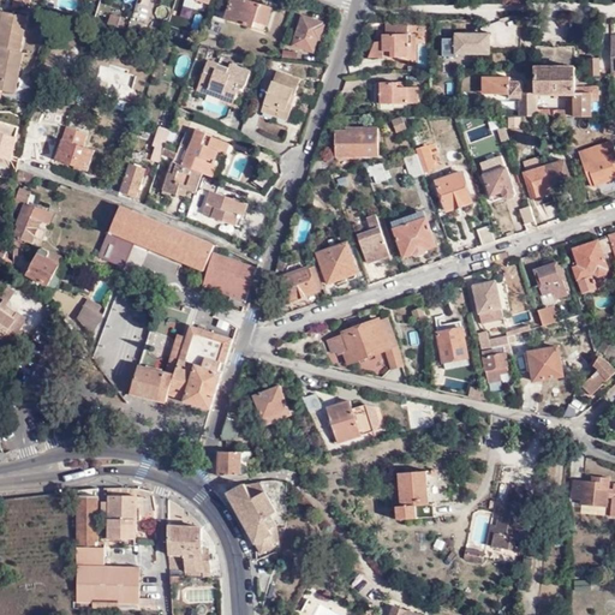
[(273,7),(263,4),(251,0),(233,0),(228,18),(254,27),(256,18),(267,23),(273,7)]
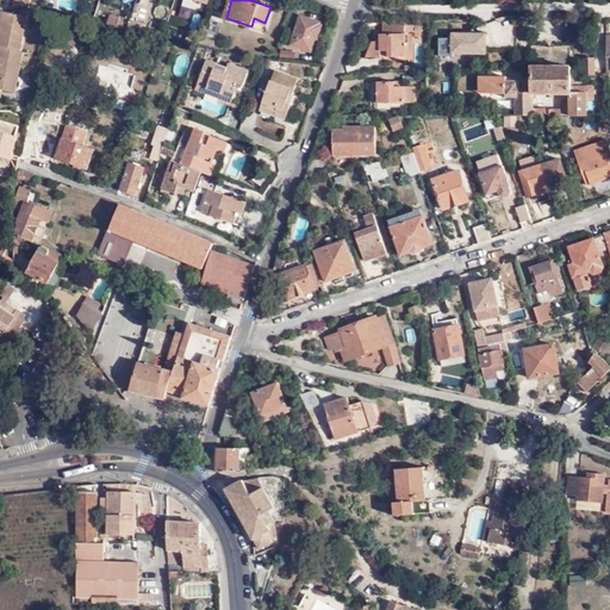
[(29,16),(4,11),(0,27),(0,88),(17,92),(20,74),(24,51),(22,51),(29,16)]
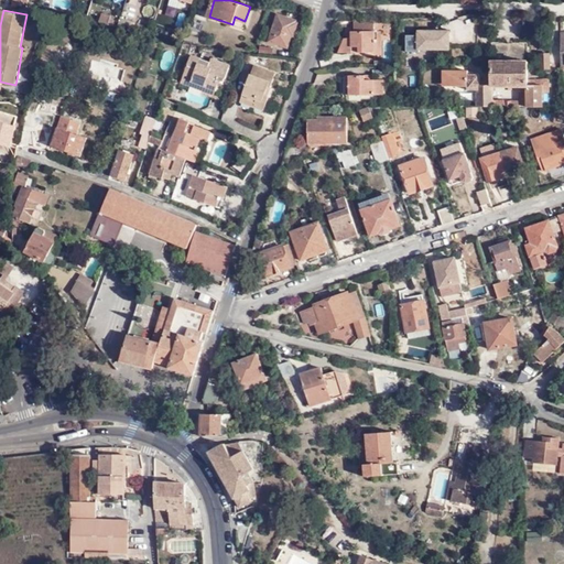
[(104,11),(100,21),(110,23),(114,13),(104,11)]
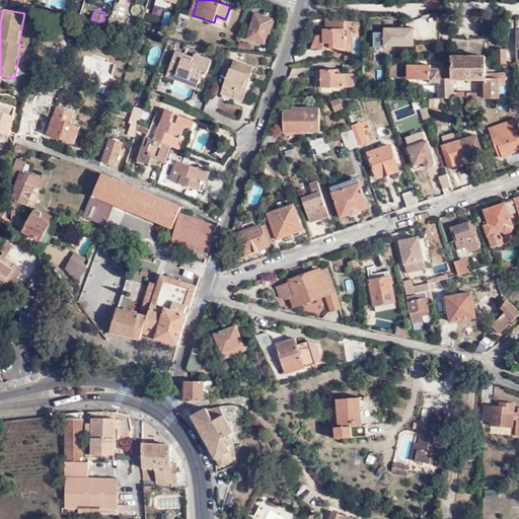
[(272,18),(255,13),(248,36),(265,43),(268,32),(270,33),(274,21),(271,21),(272,18)]
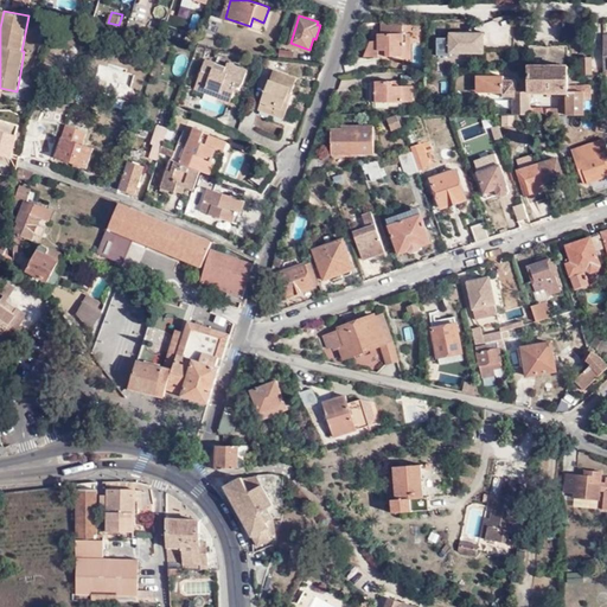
[(402,32),(403,21),(381,21),(381,32),(377,32),(377,38),(369,40),(364,56),(378,56),(378,50),(387,50),(387,56),(404,56),(404,32),(402,32)]
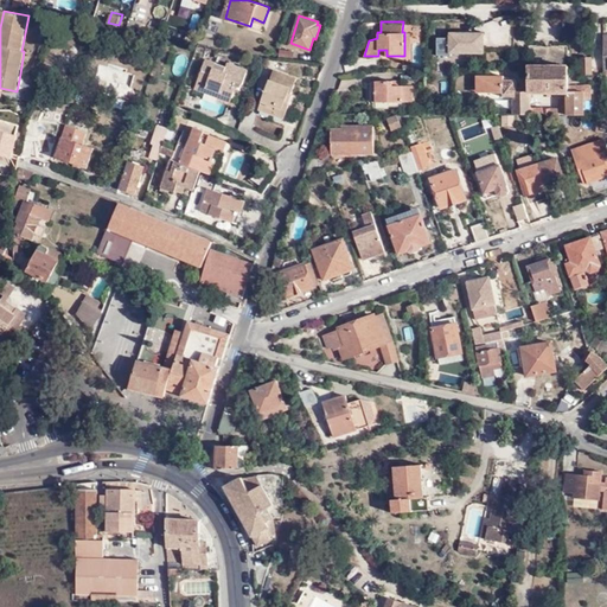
[(186,38),(198,40),(200,34),(187,31),(186,38)]
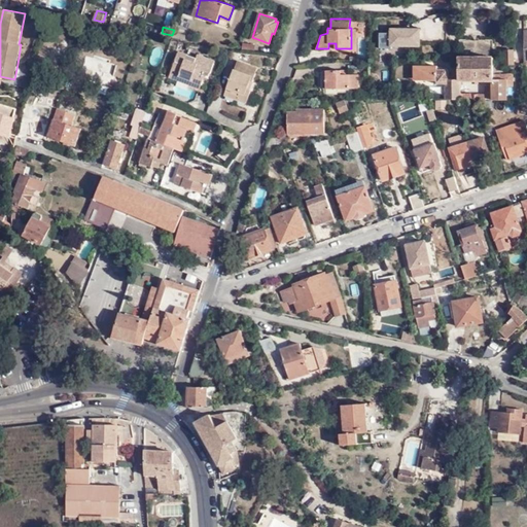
[(378,28),(379,46),(421,46),(421,27),(378,28)]
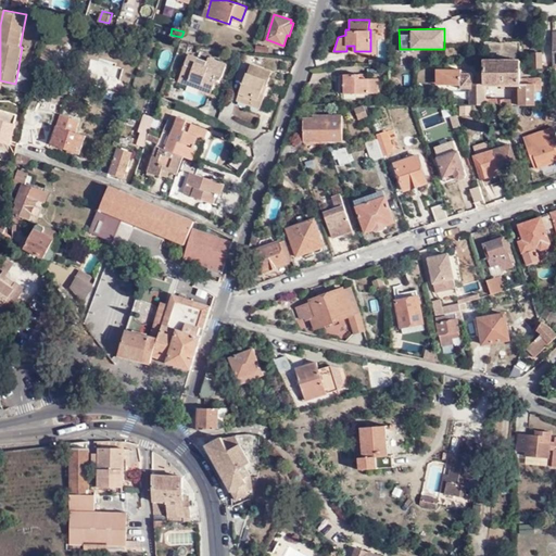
[(178,81),(186,84),(187,80),(199,85),(198,88),(209,93),(214,80),(210,78),(211,75),(219,78),(225,64),(206,58),(204,62),(197,60),(198,58),(187,53),(178,81)]
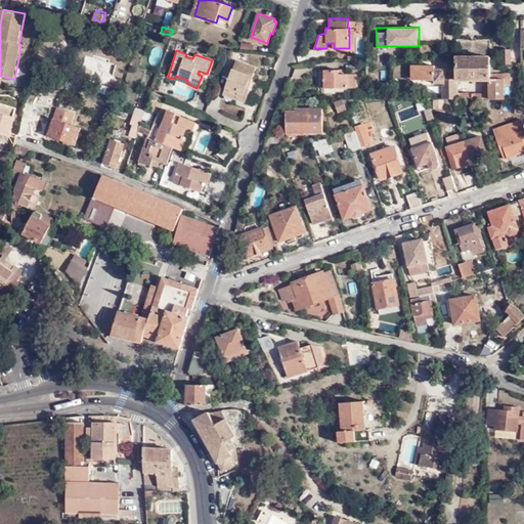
[(510,66),(510,51),(500,50),(500,66),(510,66)]
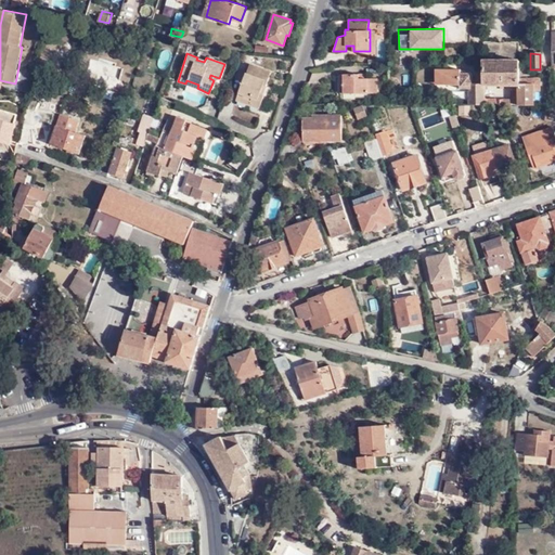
[(518,61),(482,61),(483,80),(483,99),(493,99),(494,105),(500,105),(518,106),(518,79),(518,61)]
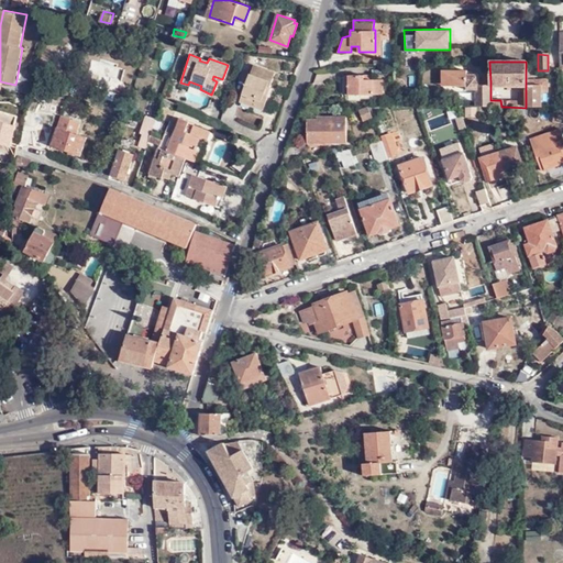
[(276,72),(255,65),(251,75),(253,76),(244,101),(260,107),(261,103),(266,106),(269,96),(266,95),(269,85),(272,86),(276,72)]
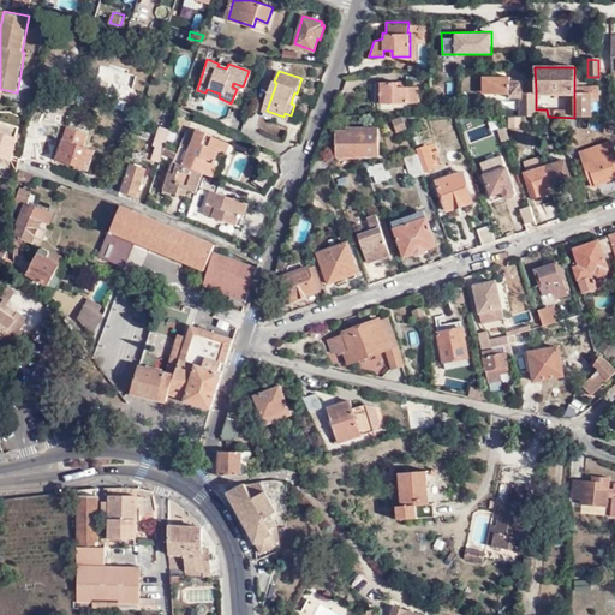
[(487,83),(490,77),(482,77),(482,95),(493,95),(487,83)]
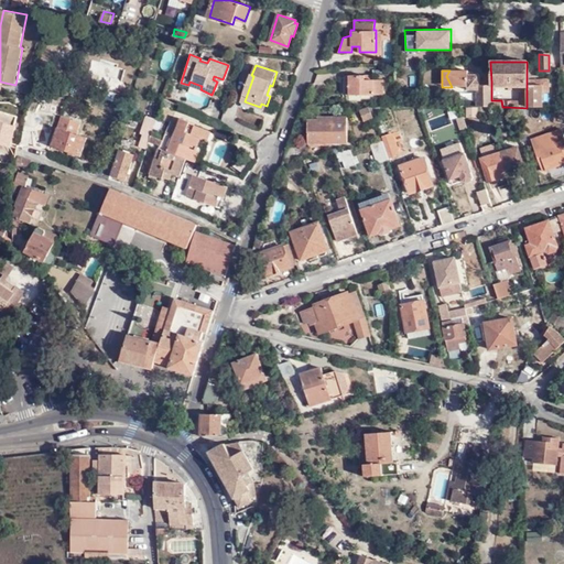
[(479,85),(479,82),(479,71),(449,71),(446,76),(452,87),(467,86),(467,90),(476,90),(476,85),(479,85)]
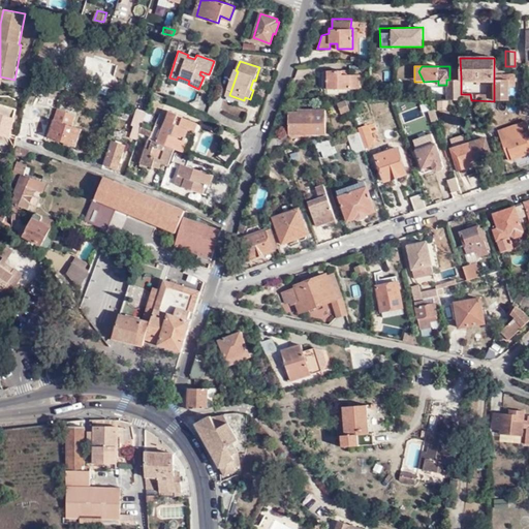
[(343,74),(343,70),(325,70),(325,81),(329,81),(329,89),(361,89),(361,74),(350,74),(343,74)]
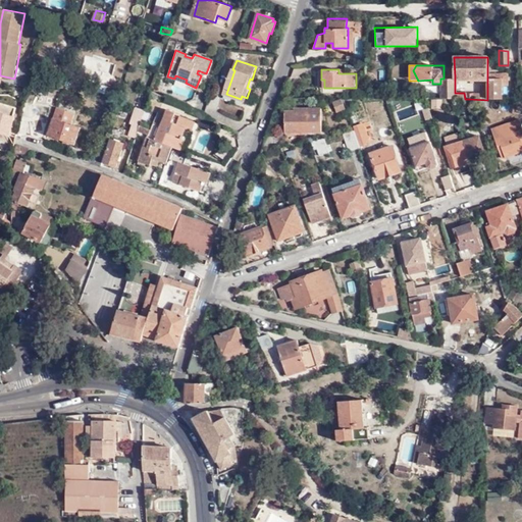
[(500,73),(487,74),(487,100),(502,99),(502,80),(500,80),(500,73)]
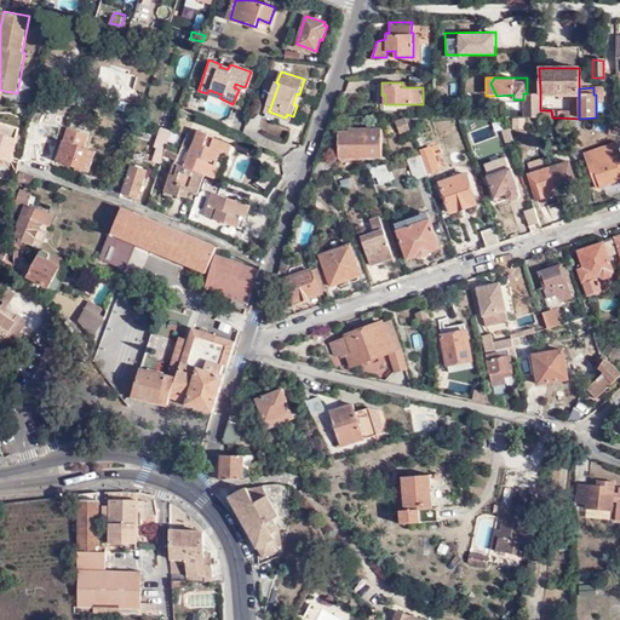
[(596,118),(603,118),(603,87),(593,87),(593,95),(596,95),(596,118)]
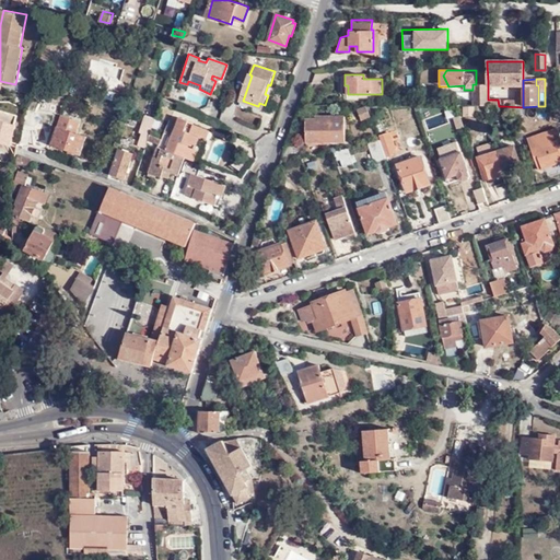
[(488,100),(488,81),(479,81),(479,84),(476,84),(473,84),(473,90),(473,106),(480,106),(487,106),(499,106),(498,100),(488,100)]
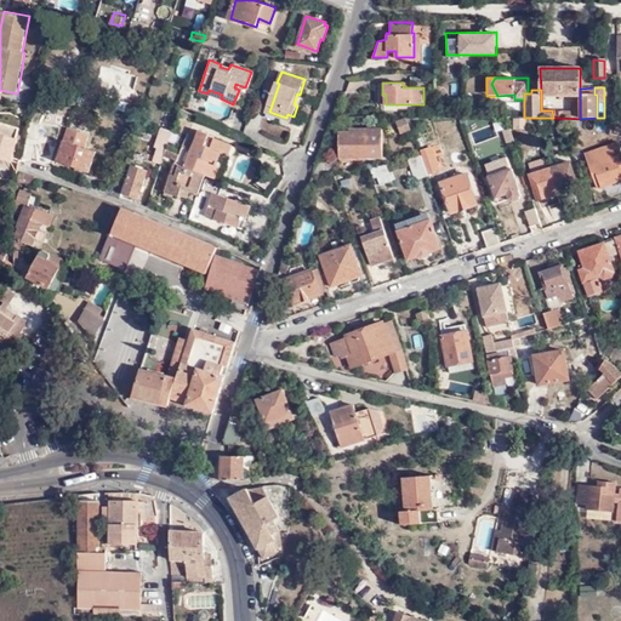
[(12,121),(0,117),(0,157),(13,160),(21,136),(23,137),(23,135),(21,134),(22,126),(13,124),(12,121)]
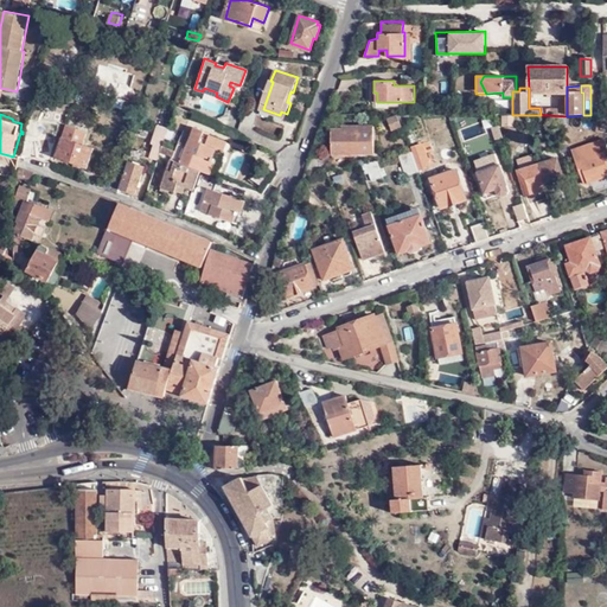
[(397,115),(385,115),(390,129),(395,127),(397,132),(401,131),(400,126),(401,125),(397,115)]
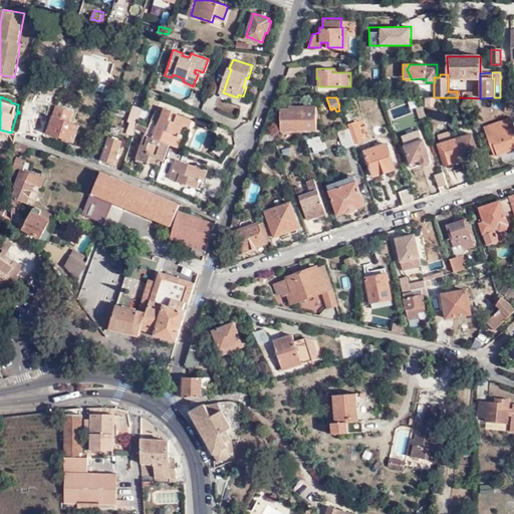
[(126,134),(134,136),(138,125),(144,108),(134,105),(129,119),(131,120),(126,134)]
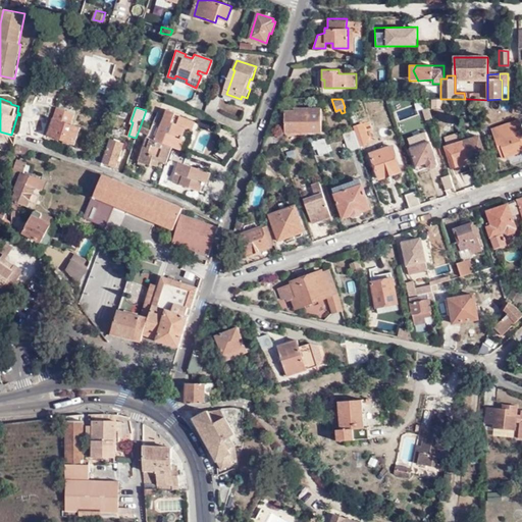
[(321,108),(291,109),(291,111),(285,111),(285,135),(321,134),(321,108)]
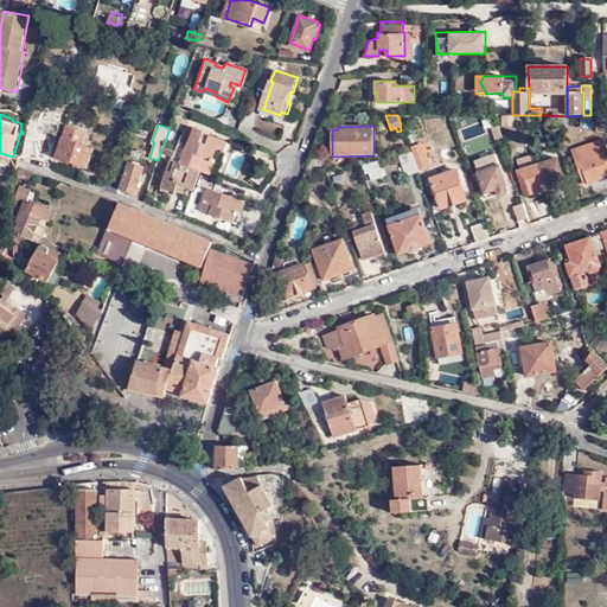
[(181,141),(176,154),(173,158),(213,174),(223,151),(225,152),(229,142),(211,135),(209,141),(204,139),(208,132),(197,127),(190,145),(181,141)]
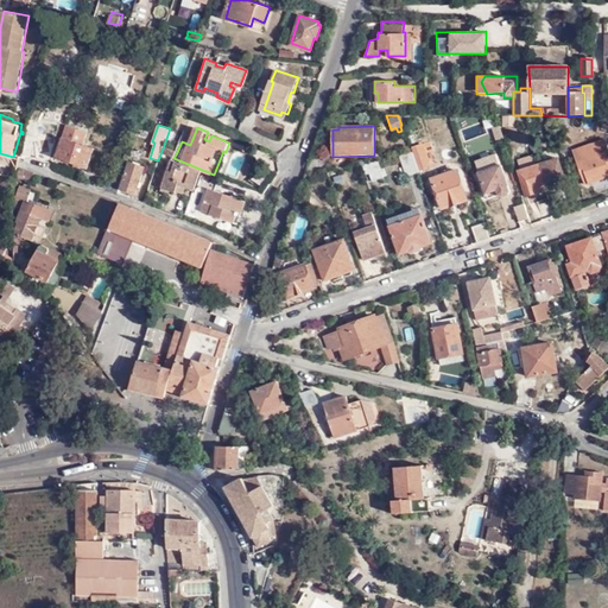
[(95,147),(64,137),(57,157),(88,168),(95,147)]
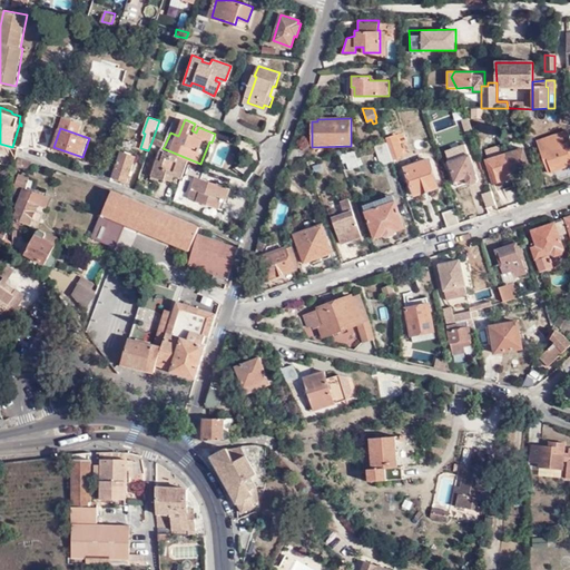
[(389,130),(384,131),(387,143),(394,161),(402,158),(401,156),(403,155),(396,135),(391,137),(389,130)]
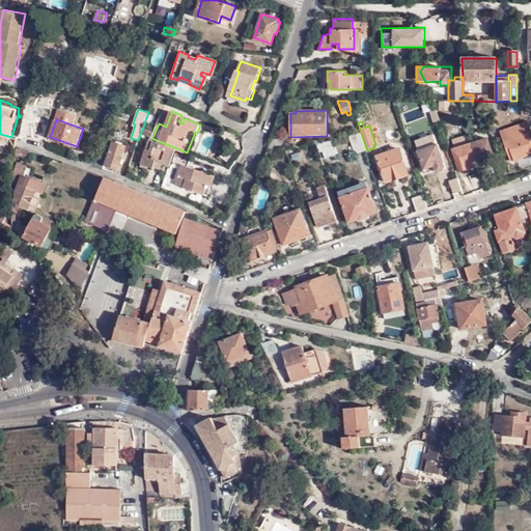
[(526,130),(505,136),(506,140),(503,141),(510,162),(530,155),(530,132),(528,133),(526,130)]
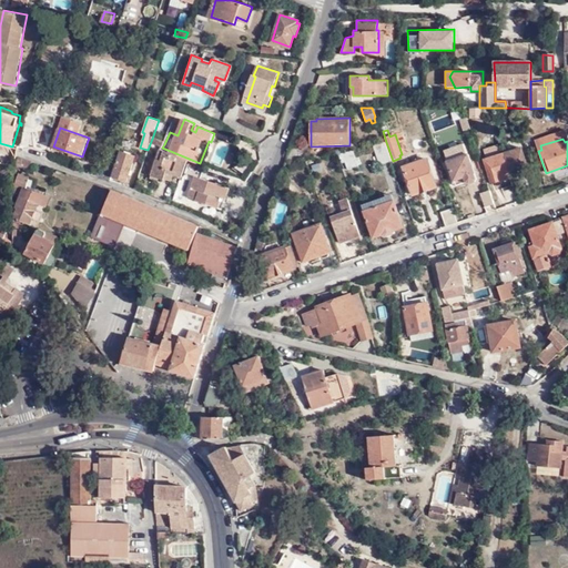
[(29,142),(26,151),(40,155),(43,146),(29,142)]
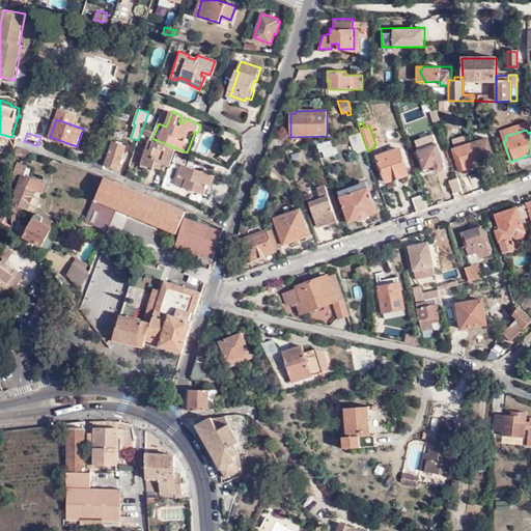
[(367,150),(361,133),(345,137),(352,155),(367,150)]
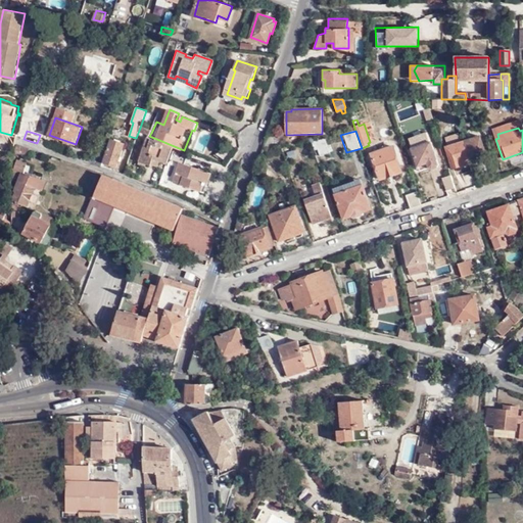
[(428,164),(429,169),(434,170),(436,169),(438,169),(439,164),(438,160),(439,160),(429,133),(421,136),(423,141),(420,142),(421,145),(413,149),(419,168),(428,164)]
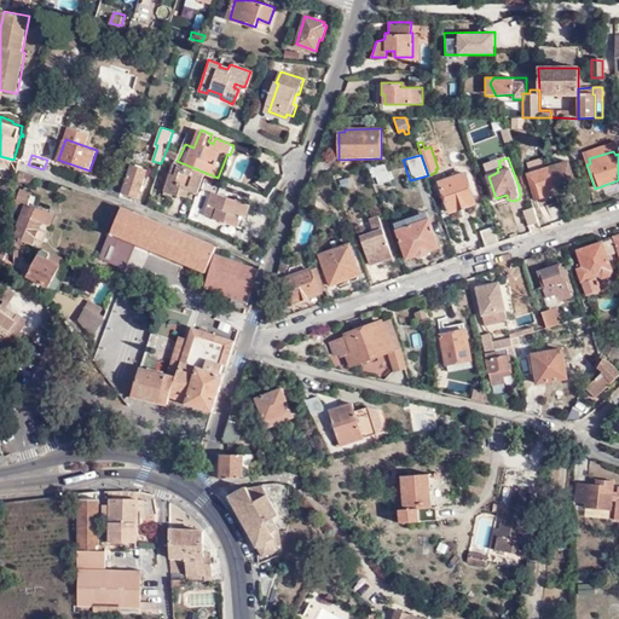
[(530,168),(544,166),(543,158),(528,161),(530,168)]
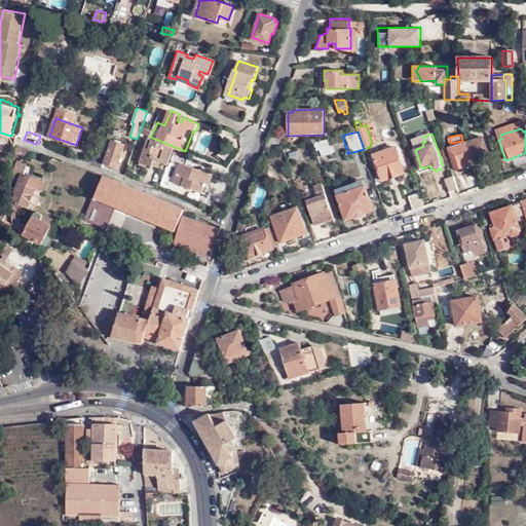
[(483,136),(465,142),(472,160),(479,158),(480,161),(490,158),(483,136)]
